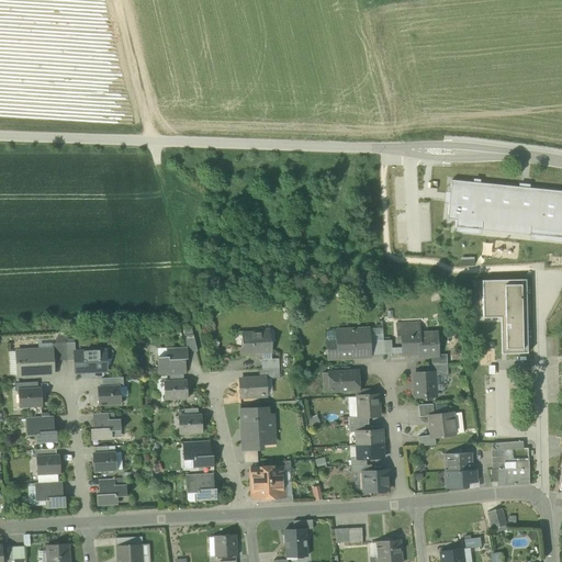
[(561,191),(451,180),(447,218),(456,220),(456,227),(481,229),(482,223),(530,227),(529,234),(529,235),(530,235),(561,237),(561,191)]
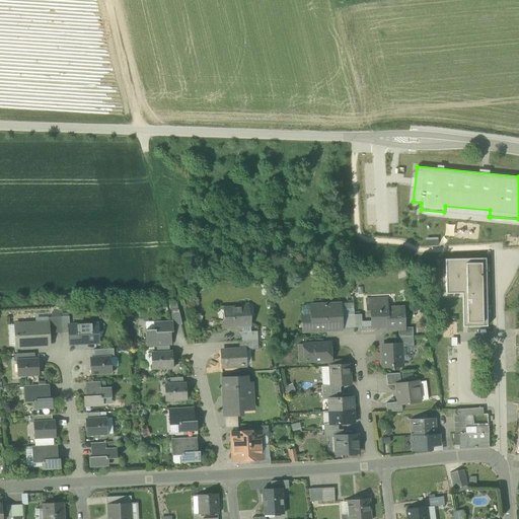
[(444,212),(489,216),(490,210),(445,206),(444,212)]
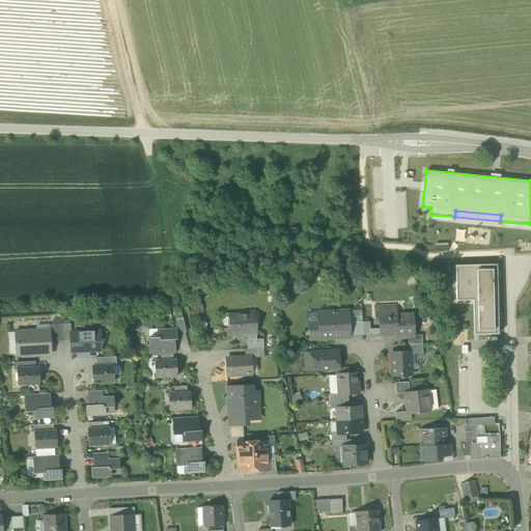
[(478,334),(498,334),(497,263),(455,264),(456,300),(473,300),(477,300),(478,334)]
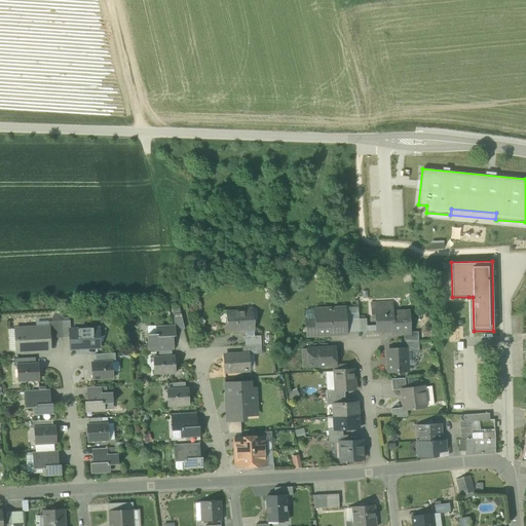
[(393,330),(393,333),(404,332),(408,332),(407,311),(388,312),(388,303),(373,304),(373,316),(376,316),(377,325),(370,326),(370,332),(393,330)]
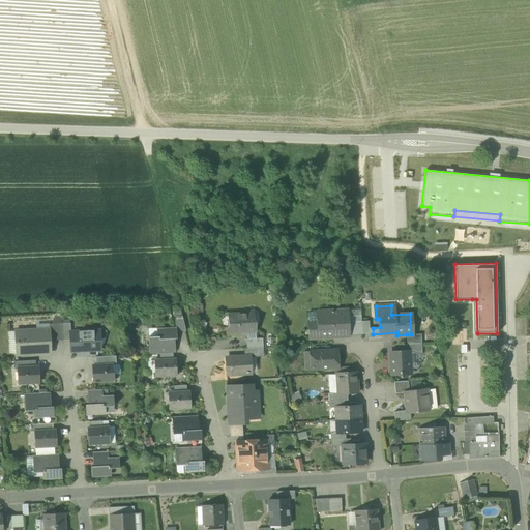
[(360,308),(348,310),(349,322),(361,321),(360,308)]
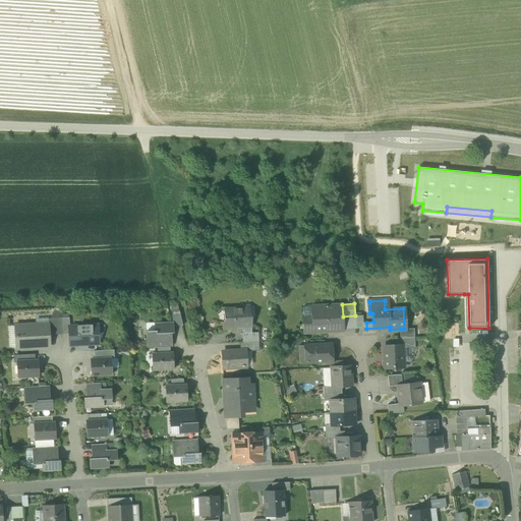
[(342,304),(313,306),(313,314),(303,315),(302,315),(303,333),(328,332),(328,331),(328,328),(343,327),(343,316),(342,304)]
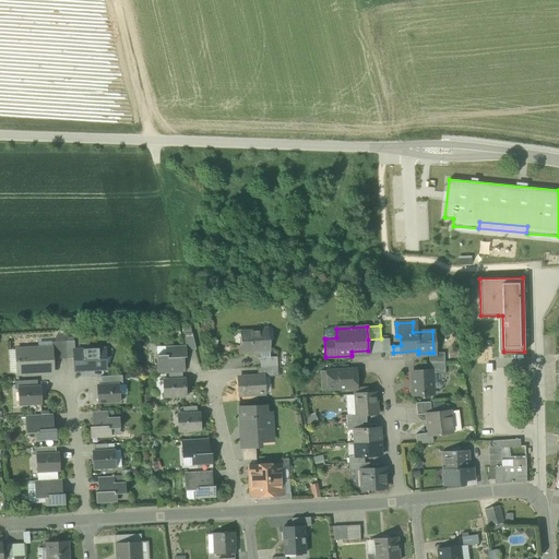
[(324,329),(325,339),(336,337),(336,329),(334,329),(324,329)]
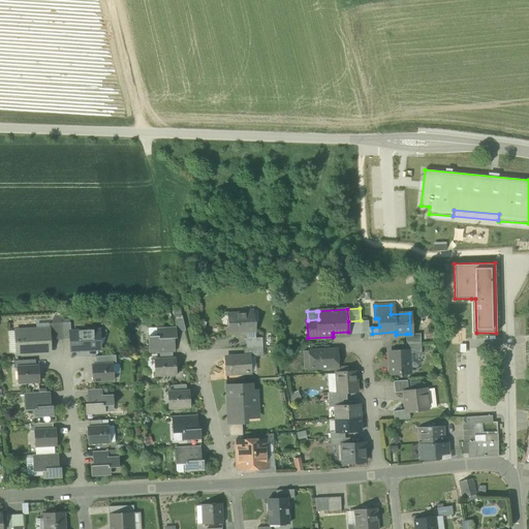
[(225,332),(228,334),(232,334),(235,332),(239,332),(245,332),(255,332),(254,321),(253,321),(253,312),(228,314),(228,319),(229,319),(229,325),(228,325),(225,329),(225,332)]
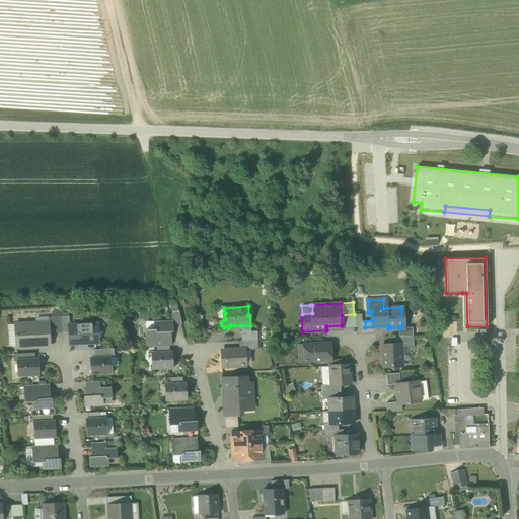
[(171,310),(171,322),(172,322),(172,325),(181,324),(178,309),(171,310)]
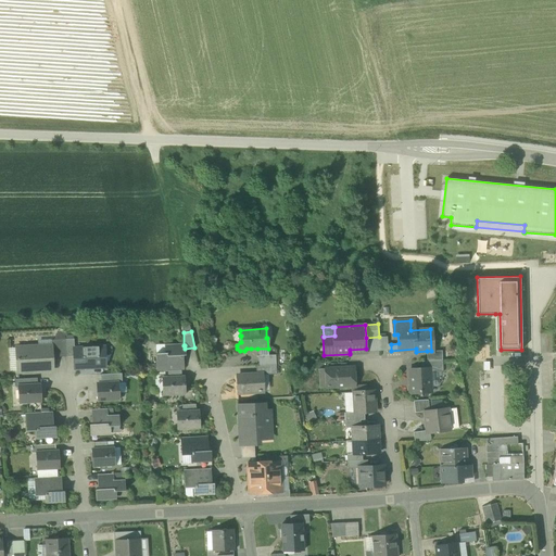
[(130,343),(137,345),(140,338),(133,335),(130,343)]
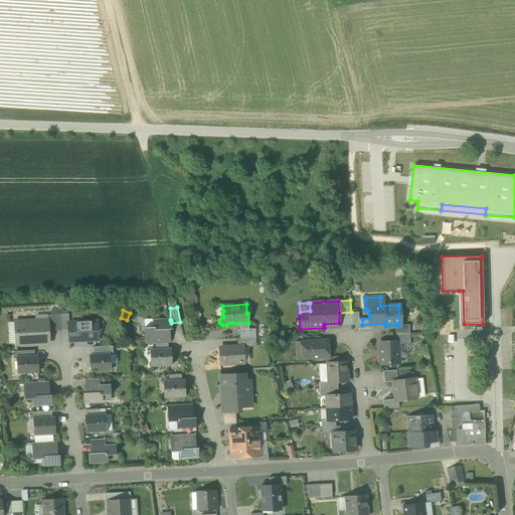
[(339,326),(351,325),(351,312),(339,313),(339,323),(339,326)]
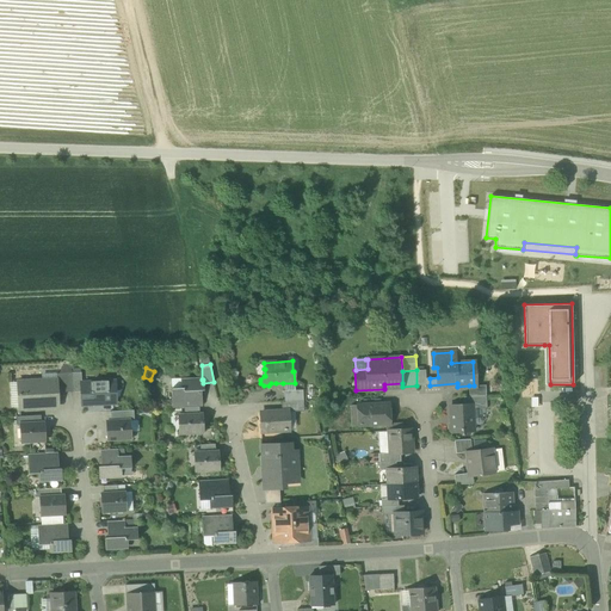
[(425,370),(417,370),(417,386),(430,386),(430,378),(425,378),(425,370)]
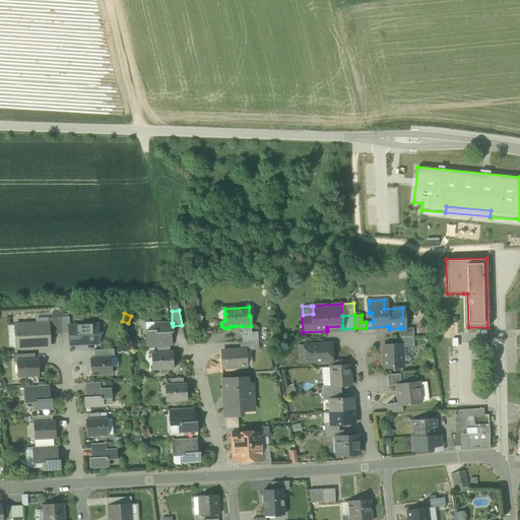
[(49,334),(62,333),(61,317),(48,318),(48,323),(49,334)]
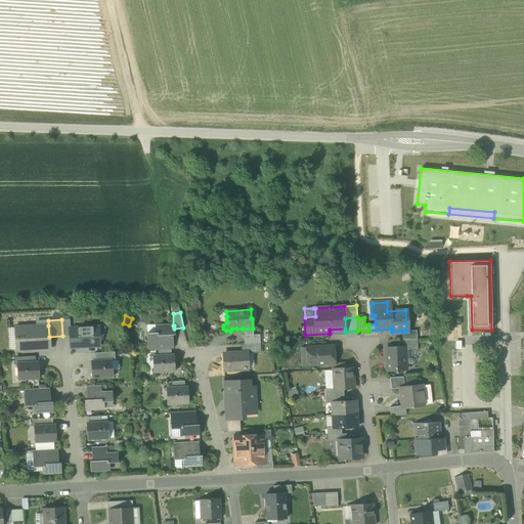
[(70,319),(61,319),(62,336),(70,336),(70,329),(70,319)]
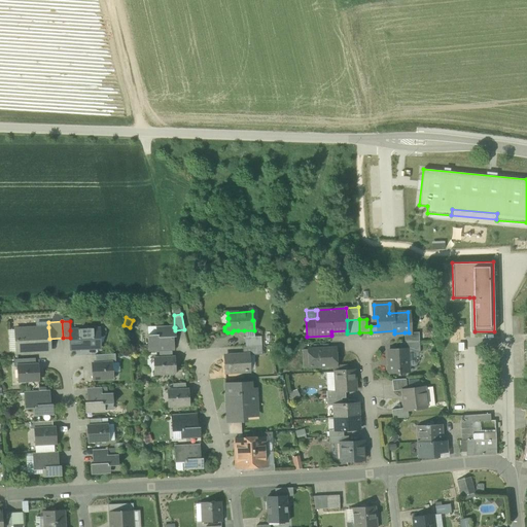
[(147,326),(147,335),(157,335),(157,328),(157,326),(147,326)]
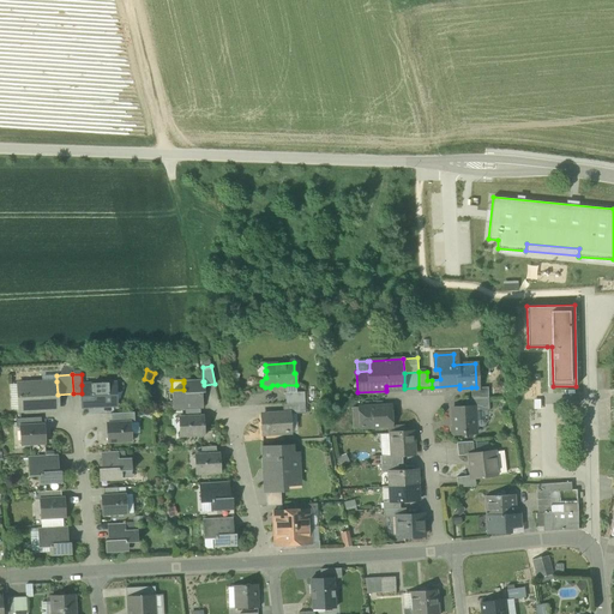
[(41,407),(41,410),(59,409),(58,395),(56,381),(42,383),(18,384),(19,409),(34,408),(34,407),(41,407)]
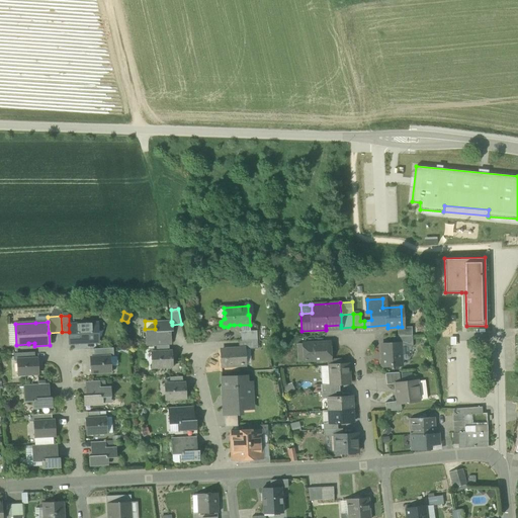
[(145,329),(146,340),(171,338),(171,334),(169,334),(169,331),(170,331),(173,331),(172,325),(172,322),(171,322),(155,323),(155,329),(145,329)]
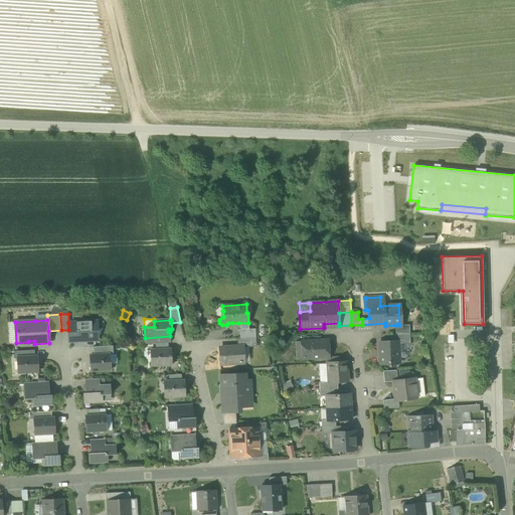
[(68,330),(69,341),(79,341),(78,339),(98,338),(97,321),(68,323),(68,330)]
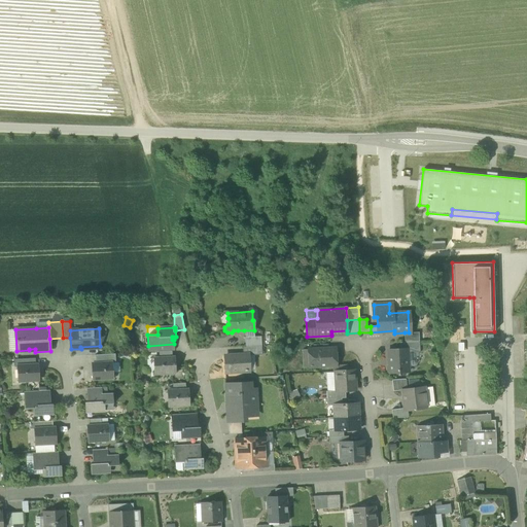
[(419,332),(409,332),(405,332),(405,342),(419,341),(419,332)]
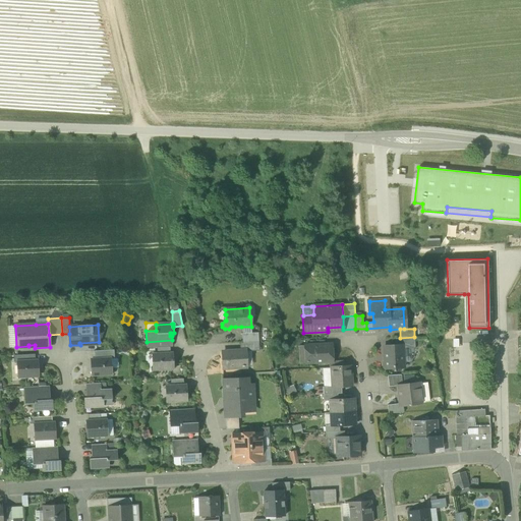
[(242,333),(242,343),(258,342),(258,333),(251,333),(242,333)]
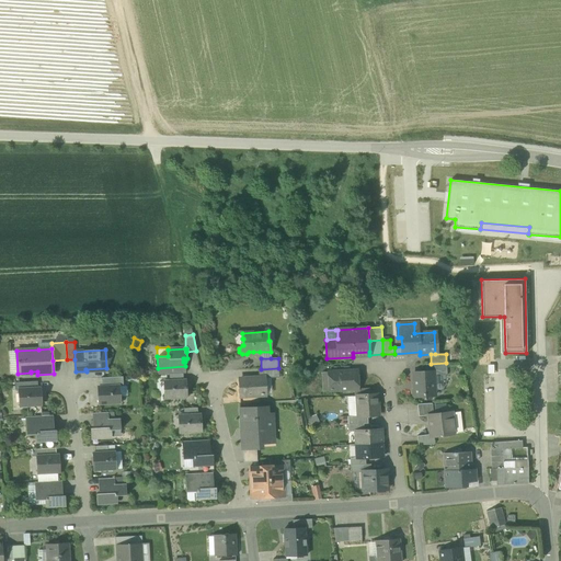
[(434,371),(434,376),(447,375),(446,363),(431,364),(426,364),(427,371),(434,371)]
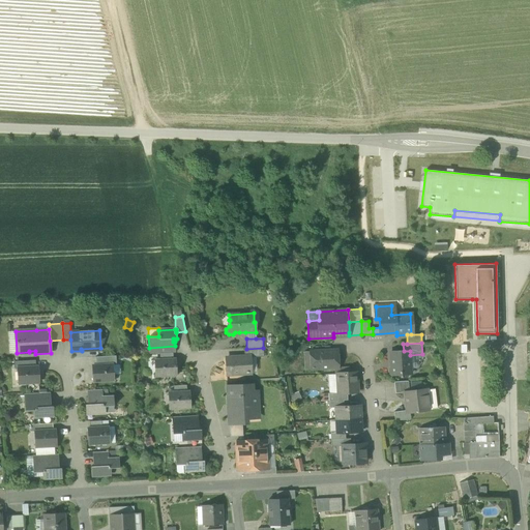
[(264,356),(263,348),(246,349),(243,349),(244,357),(248,357),(256,357),(264,356)]
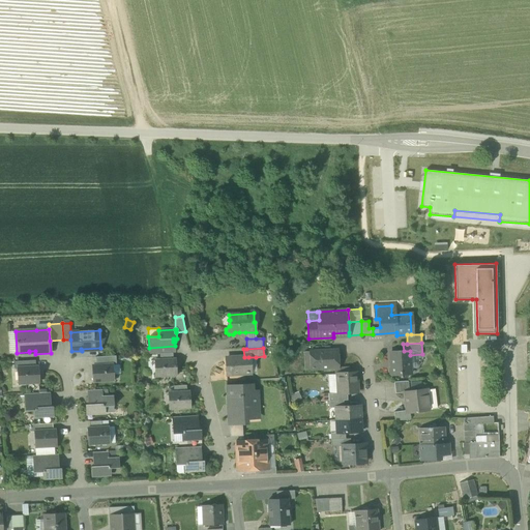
[(322,369),(323,371),(326,371),(328,369),(334,367),(337,367),(336,350),(311,351),(311,369),(322,369)]
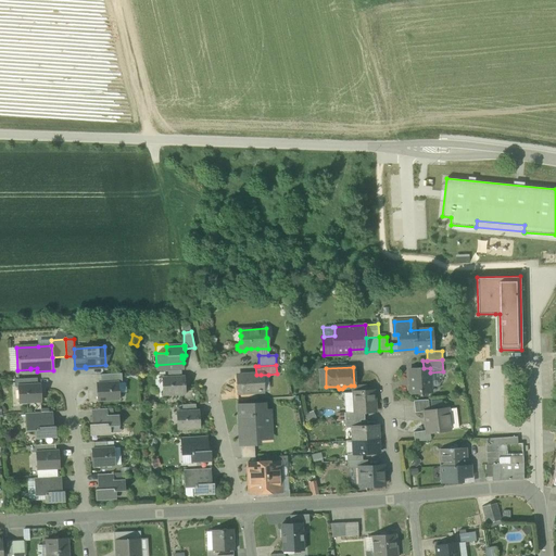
[(411,392),(411,393),(431,392),(430,373),(430,368),(424,368),(409,369),(409,384),(408,386),(408,391),(411,392)]
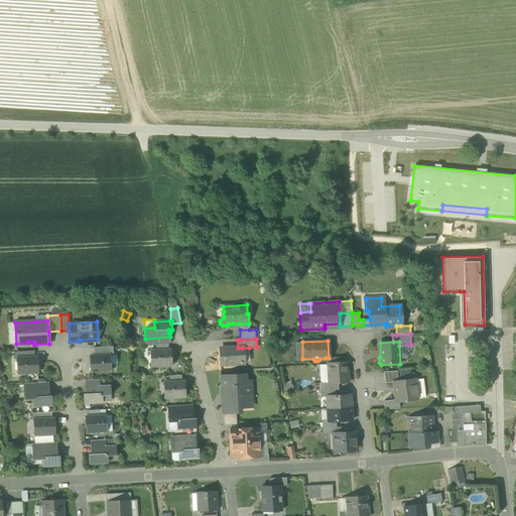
[(110,355),(110,356),(113,355),(113,347),(93,348),(93,356),(110,355)]
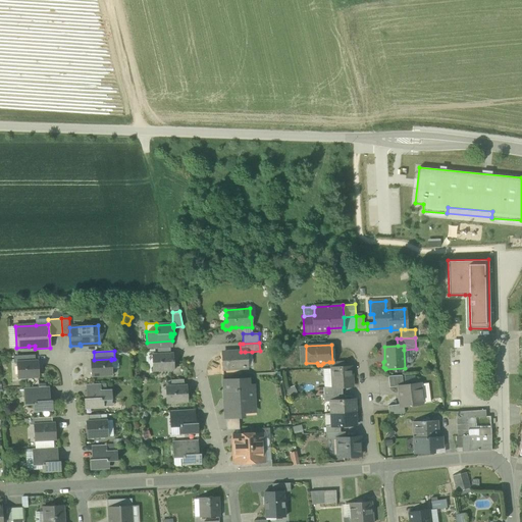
[(222,353),(223,369),(245,368),(245,352),(241,352),(222,353)]
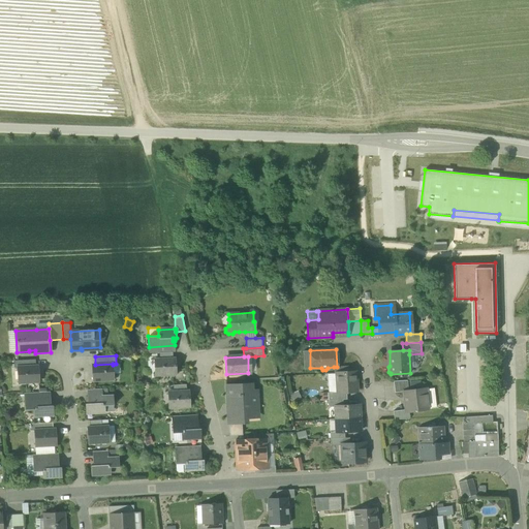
[(154,359),(155,375),(176,375),(175,358),(173,359),(159,359),(154,359)]
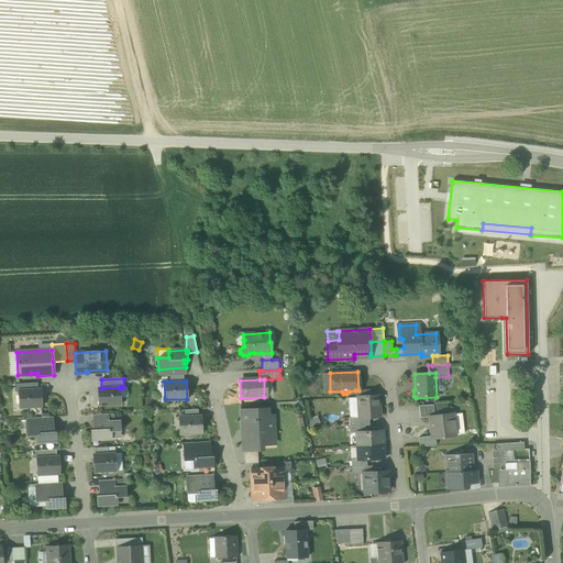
[(98,388),(99,406),(121,405),(120,397),(120,388),(120,387),(101,388),(98,388)]
